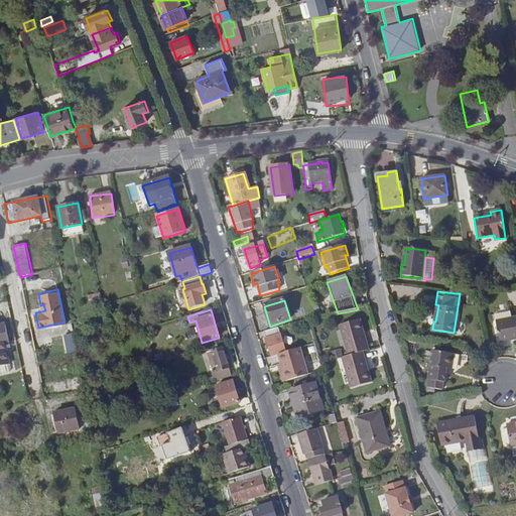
[(515,314),(496,319),(501,342),(515,338),(515,314)]
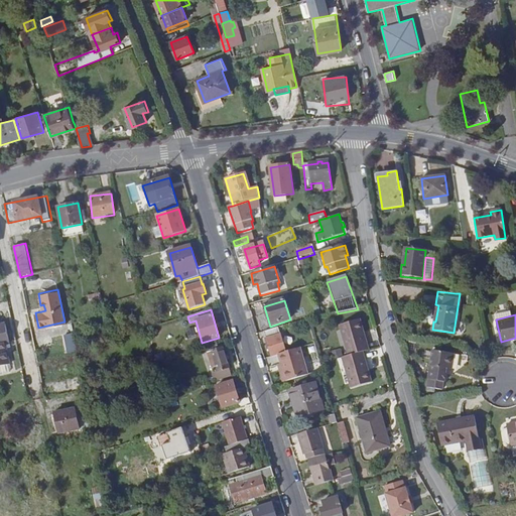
[(349,356),(364,352),(369,350),(361,319),(340,325),(349,356)]
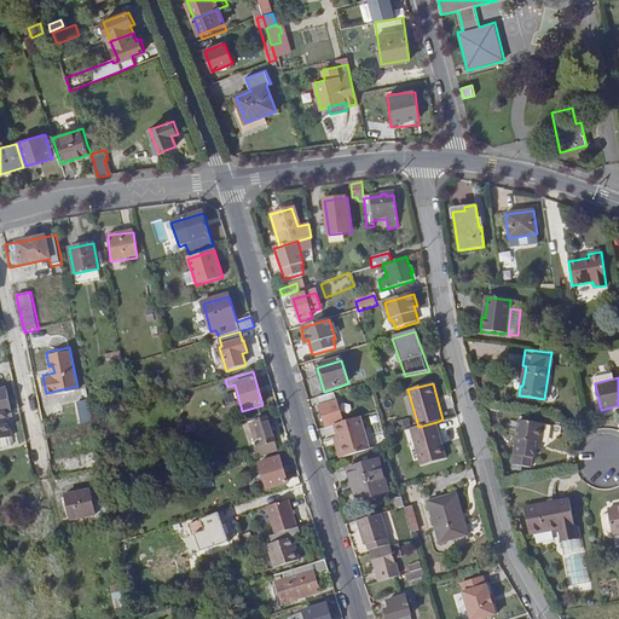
[(0,391),(0,440),(9,439),(10,438),(6,420),(5,414),(11,412),(6,391),(0,391)]
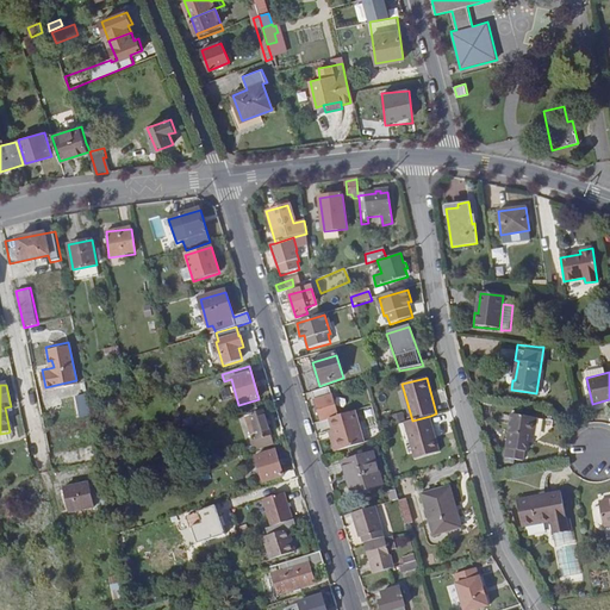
[(330,387),(312,392),(322,423),(332,419),(338,418),(330,387)]
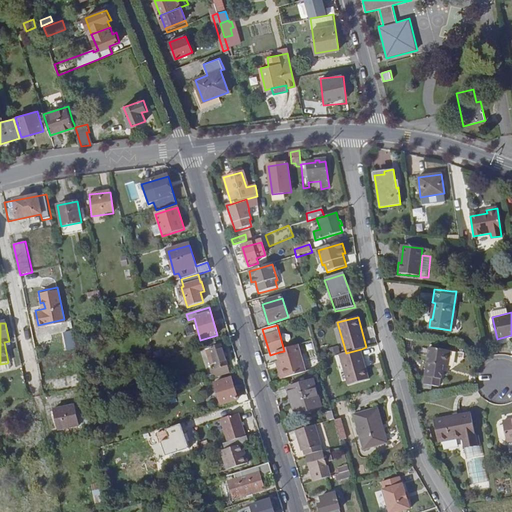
[(67,351),(77,349),(76,348),(74,334),(64,336),(67,351)]
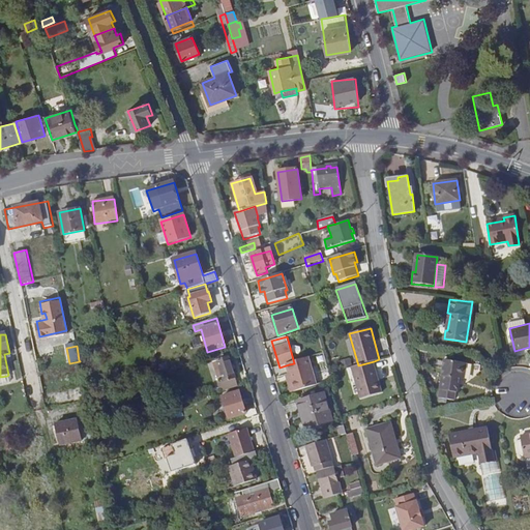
[(219,384),(222,392),(229,389),(238,387),(229,358),(213,363),(217,377),(219,377),(222,383),(219,384)]
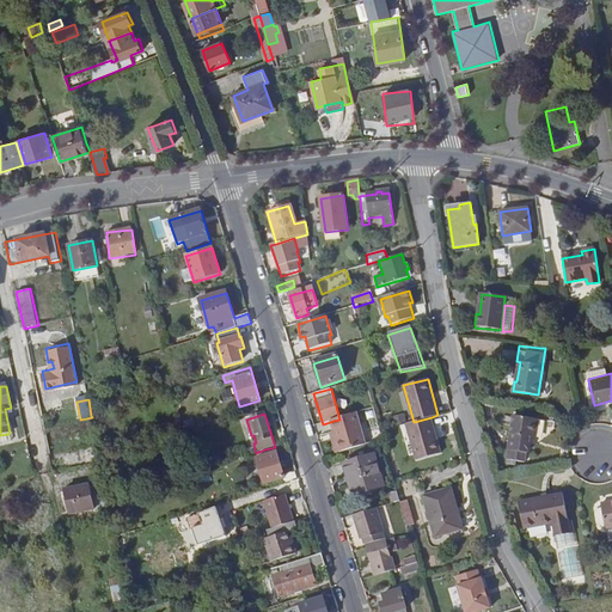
[(340,420),(334,421),(336,432),(334,432),(341,453),(371,445),(365,423),(357,424),(355,415),(340,420)]
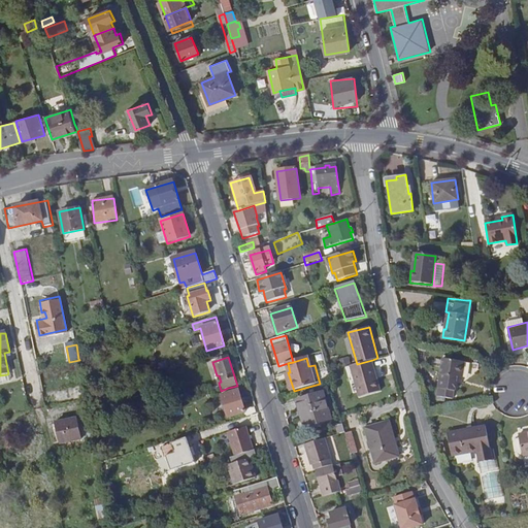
[(442,359),(436,397),(454,399),(455,391),(457,392),(459,378),(462,378),(464,362),(442,359)]
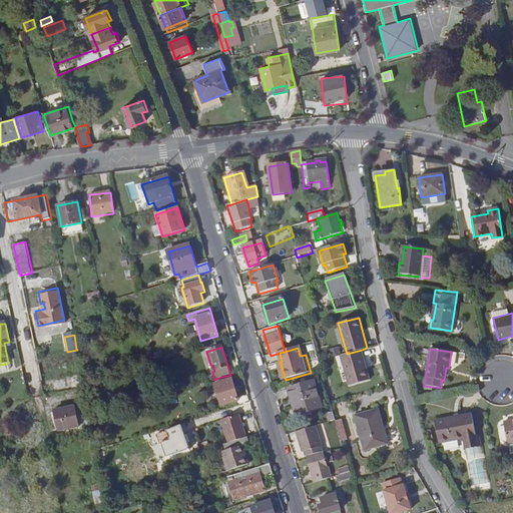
[(370,380),(362,350),(347,354),(341,356),(349,386),(370,380)]
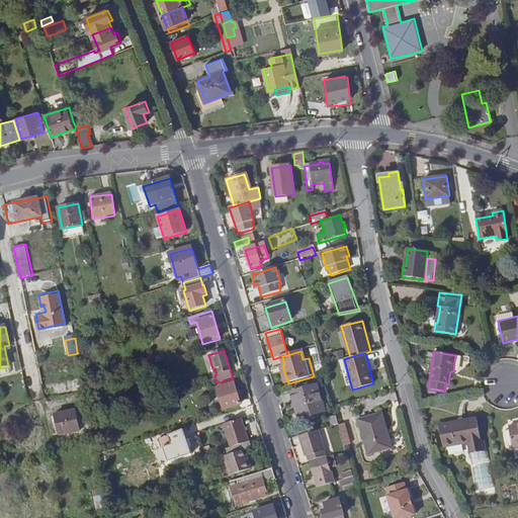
[(159,364),(151,366),(153,377),(161,375),(159,364)]
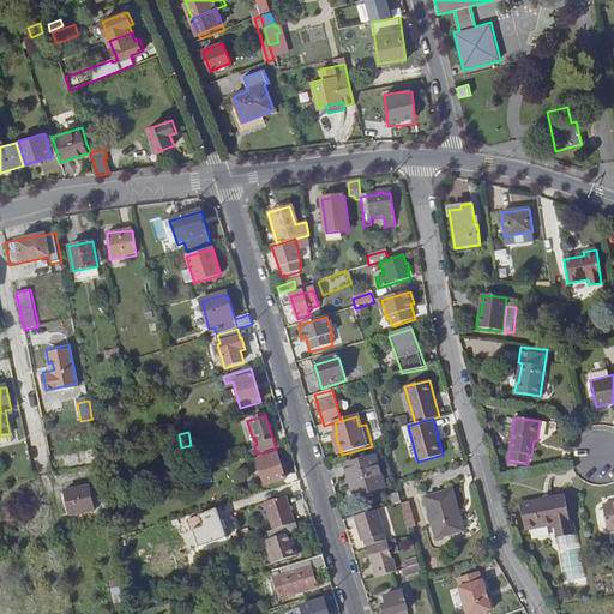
[(342,455),(335,433),(331,434),(338,457),(342,455)]
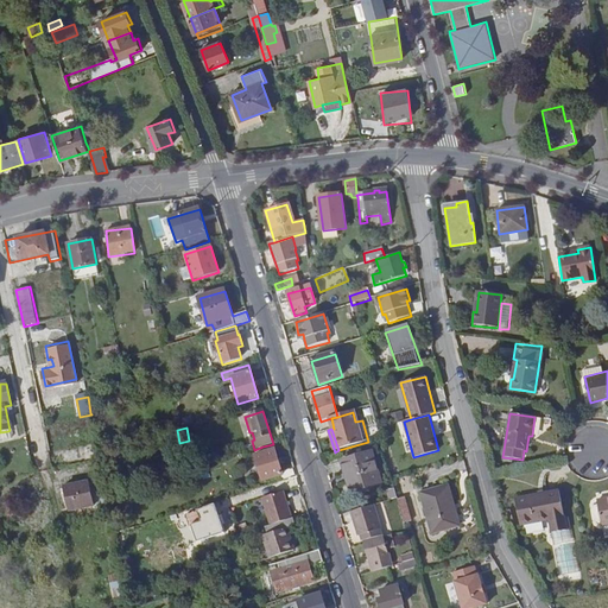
[(380,438),(378,429),(371,431),(374,441),(380,438)]
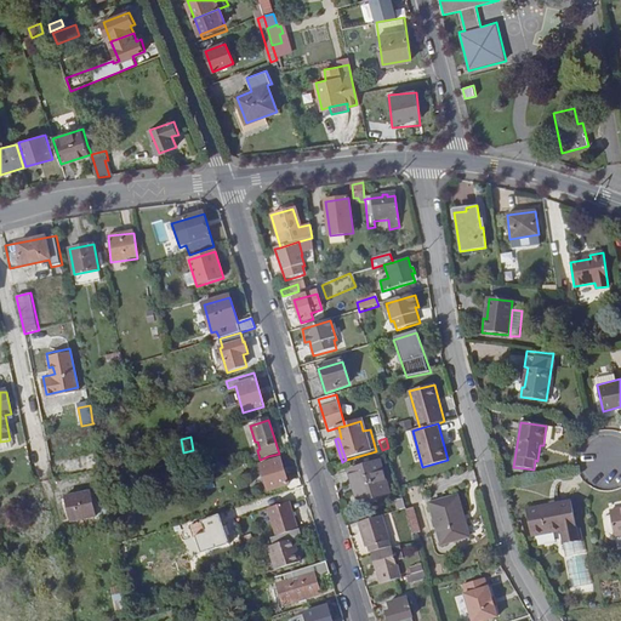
[(9,440),(0,442),(0,450),(11,449),(9,440)]
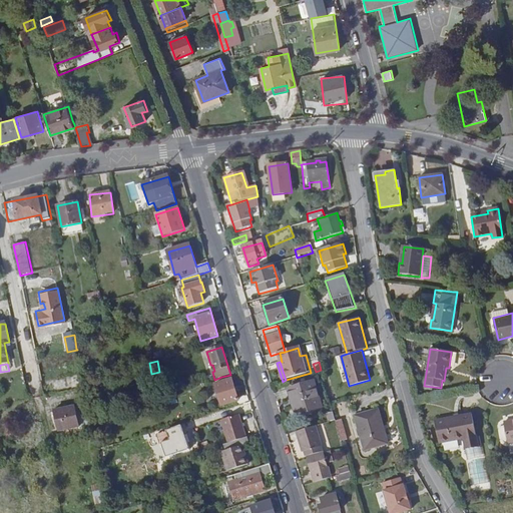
[(58,379),(61,392),(77,387),(74,375),(58,379)]
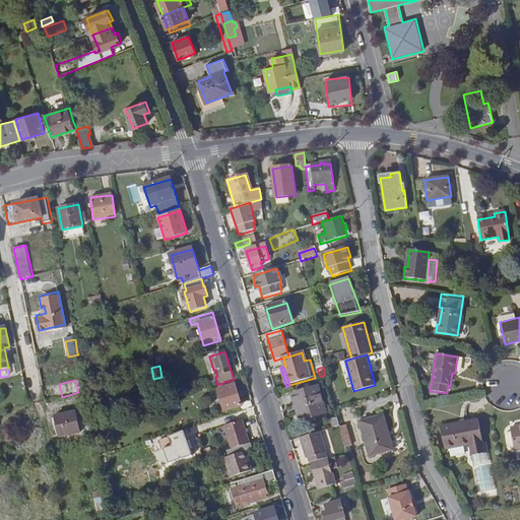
[(217,385),(216,385),(224,412),(242,407),(235,385),(226,388),(224,382),(217,385)]
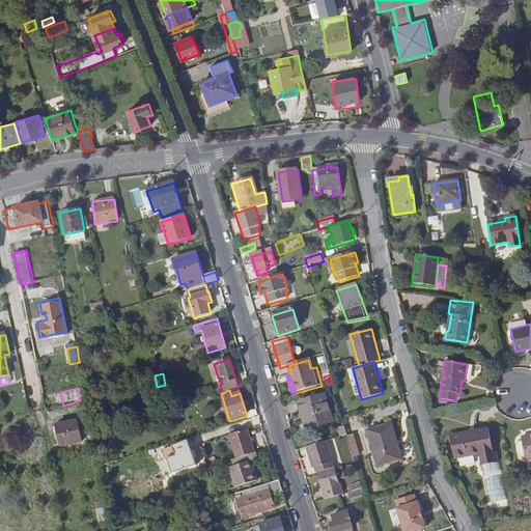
[(306,420),(309,430),(332,423),(324,397),(298,406),(303,421),(306,420)]
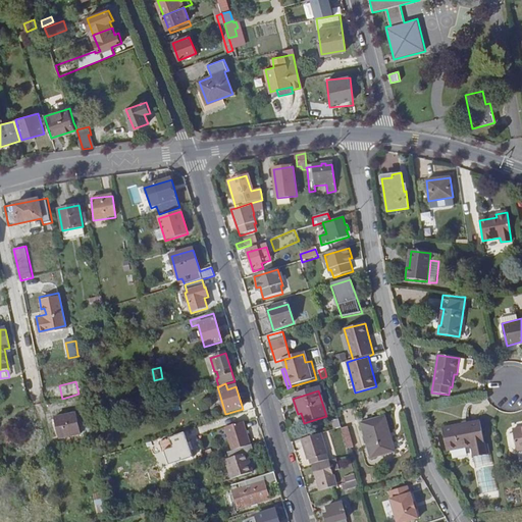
[(55,418),(59,439),(82,435),(76,413),(55,418)]
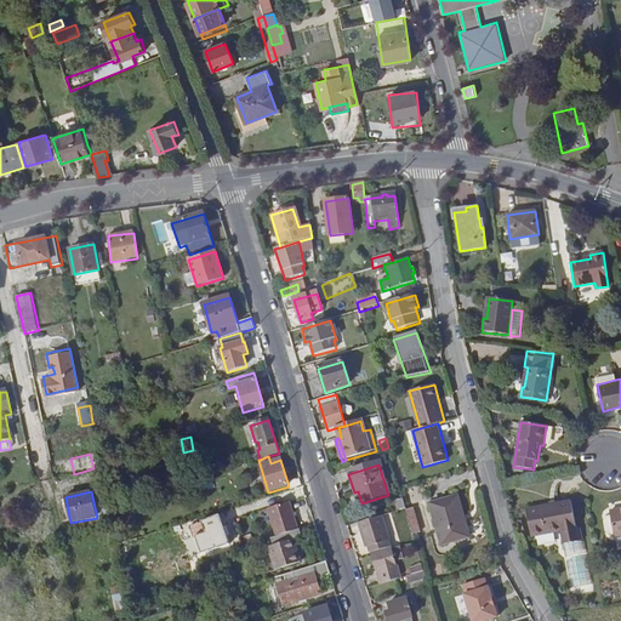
[(431,506),(442,545),(469,537),(466,524),(463,524),(456,499),(431,506)]
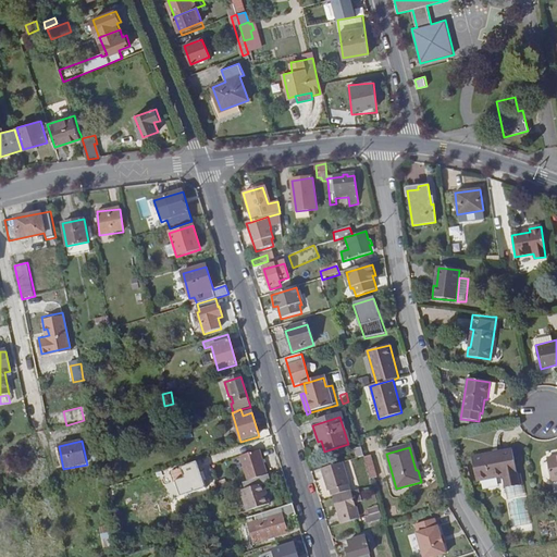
[(239,455),(246,481),(267,475),(260,449),(239,455)]
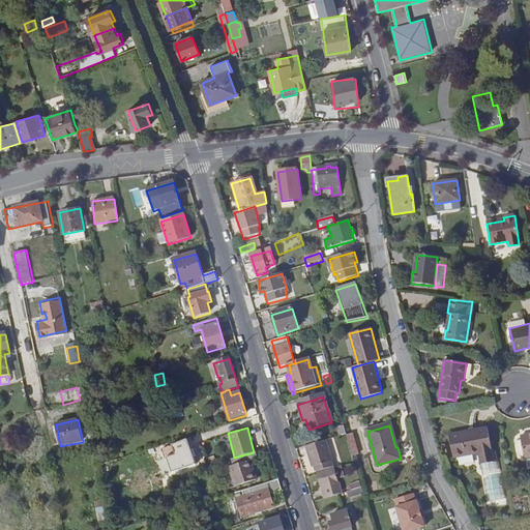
[(480,429),(447,435),(452,458),(471,453),(474,466),(488,463),(480,429)]
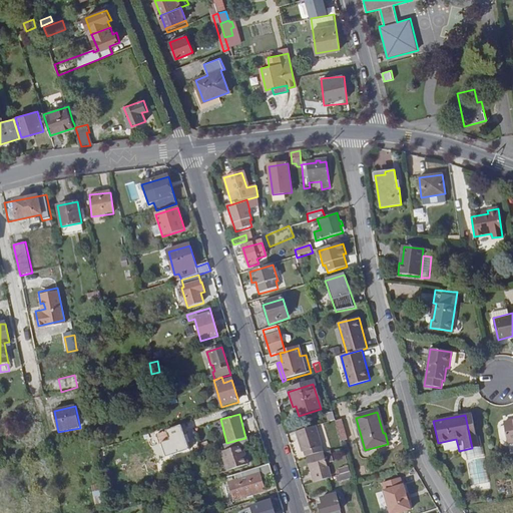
[(342,420),(335,422),(341,442),(347,441),(342,420)]
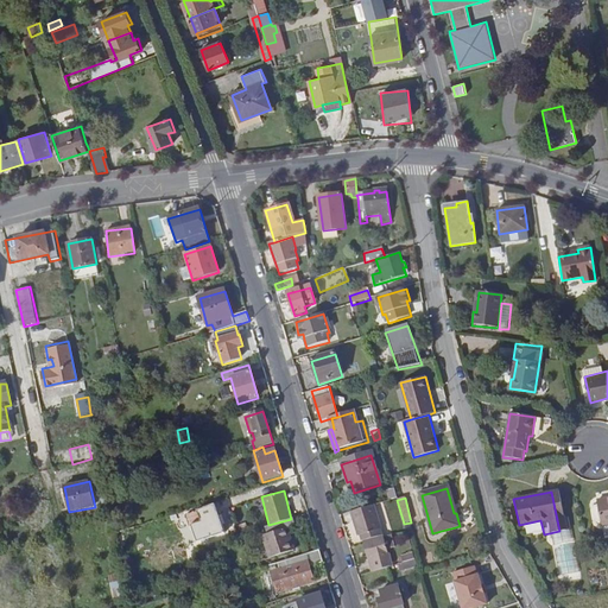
[(208,539),(225,534),(216,507),(200,513),(208,539)]
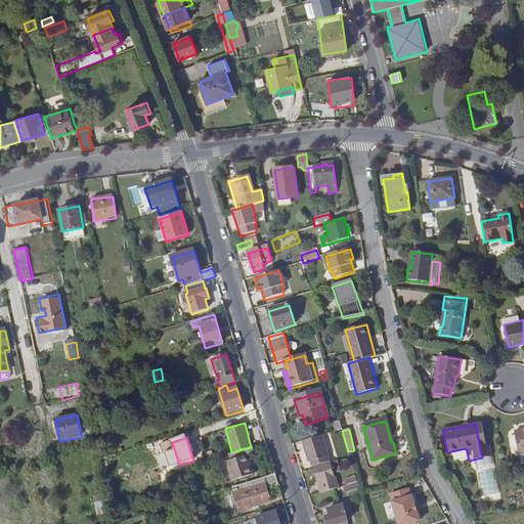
[(321,437),(303,442),(309,463),(329,457),(321,437)]
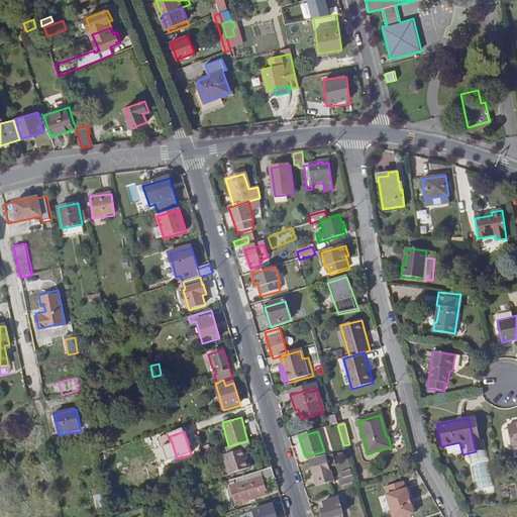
[(251,448),(249,441),(225,449),(228,455),(224,456),(230,476),(250,469),(245,450),(251,448)]
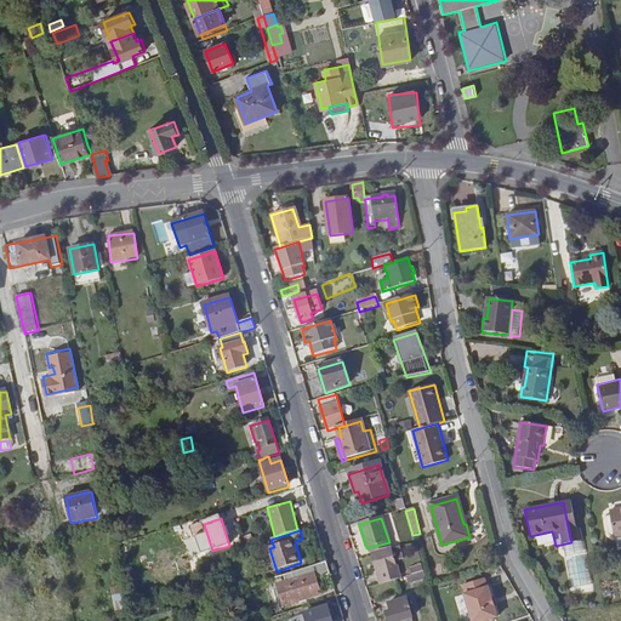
[(366,548),(369,557),(371,557),(392,551),(389,542),(366,548)]
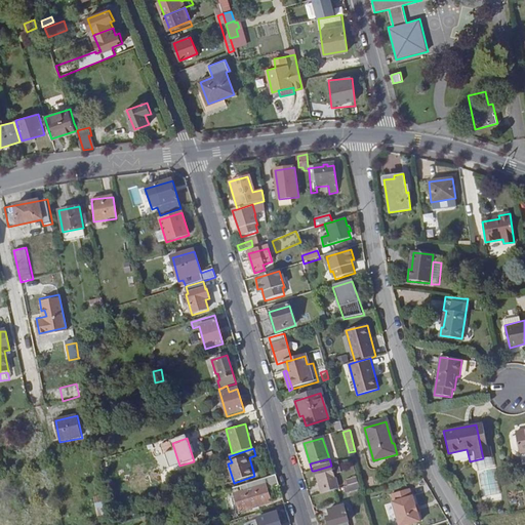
[(338,463),(331,466),(334,475),(341,474),(338,463)]
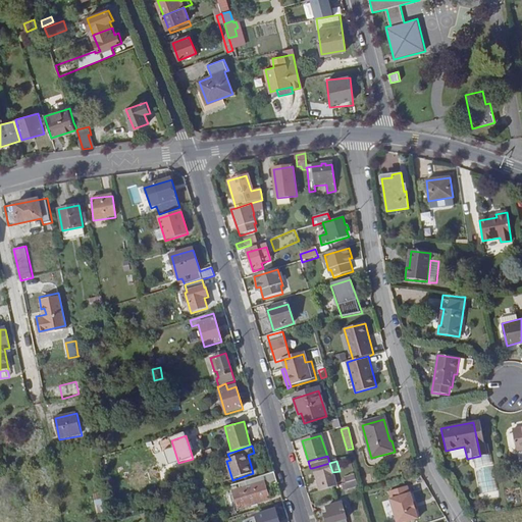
[(320,481),(323,491),(337,486),(332,472),(329,463),(312,468),(316,481),(320,481)]
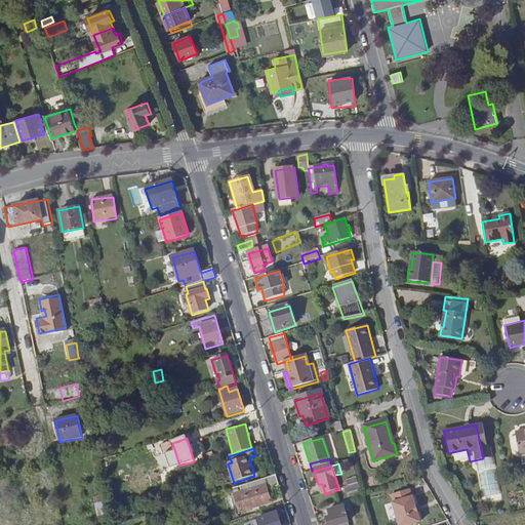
[(346,494),(359,490),(358,484),(352,486),(348,487),(344,488),(346,494)]
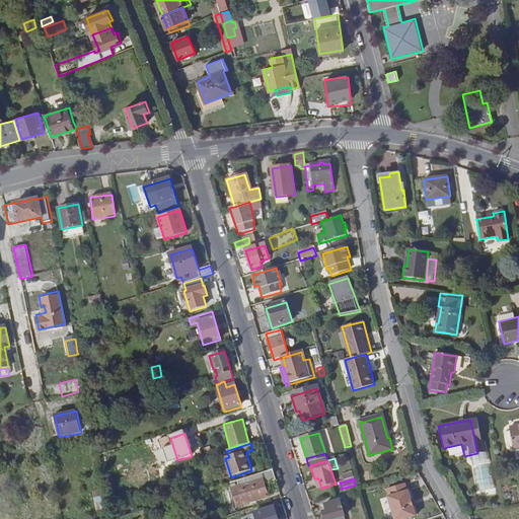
[(262,480),(232,491),(237,507),(267,498),(262,480)]
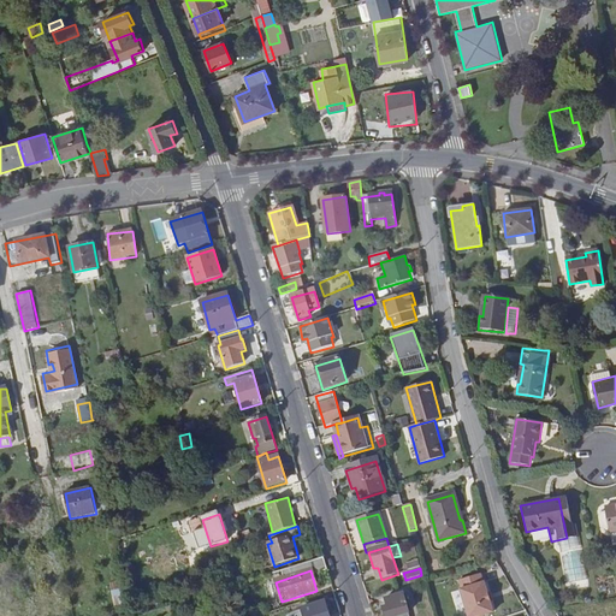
[(462,592),(469,615),(485,615),(495,612),(485,585),(484,585),(480,575),(461,581),(465,591),(462,592)]
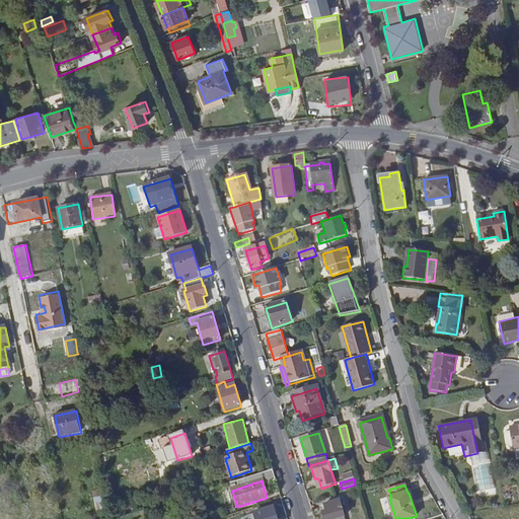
[(180,491),(182,499),(190,497),(188,489),(180,491)]
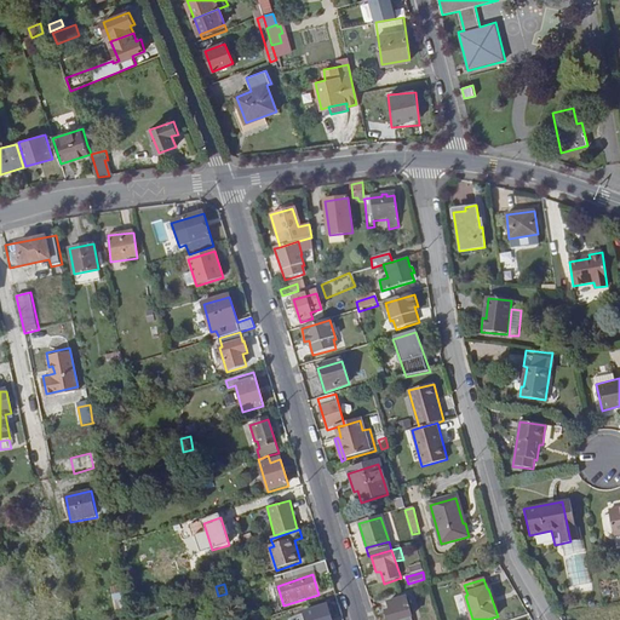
[(385,614),(386,619),(411,619),(412,619),(406,600),(388,604),(390,612),(385,614)]
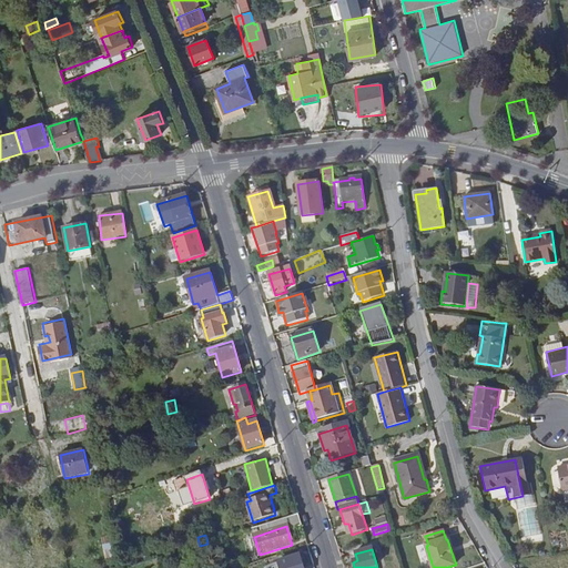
[(303,567),(300,555),(277,561),(280,567),(303,567)]
